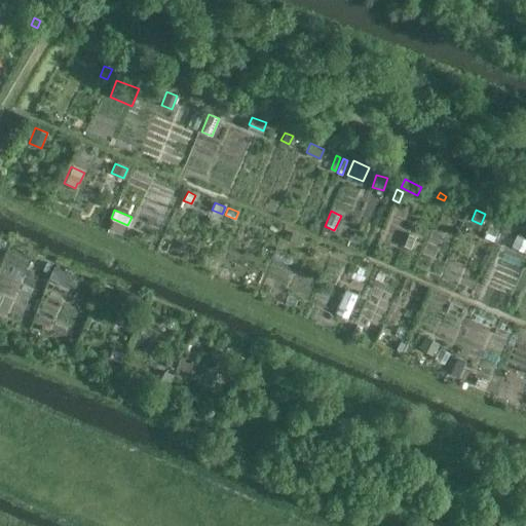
[(513,219),(506,216),(499,232),(505,234),(513,219)]
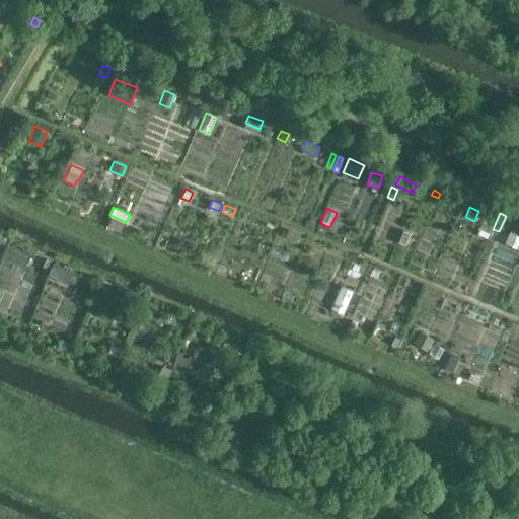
[(125,223),(112,217),(107,225),(121,232),(125,223)]
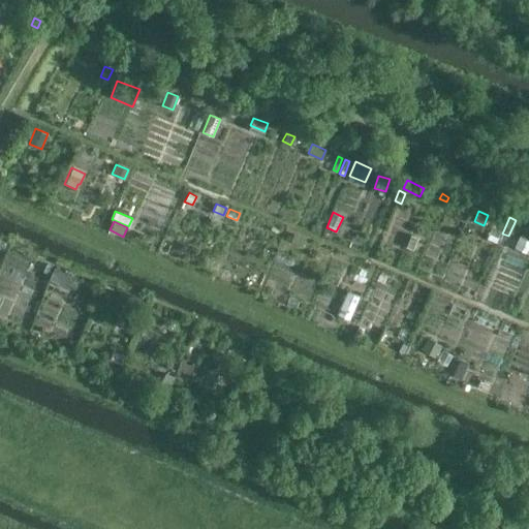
[(497,243),(502,231),(492,226),(486,239),(497,243)]
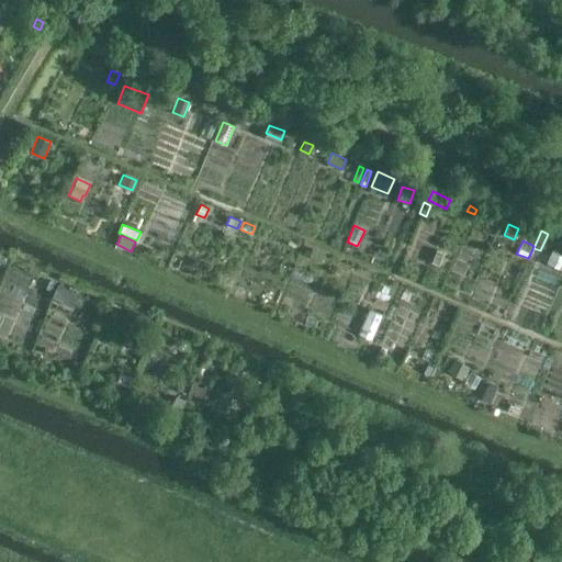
[(321,261),(324,254),(311,248),(307,256),(321,261)]
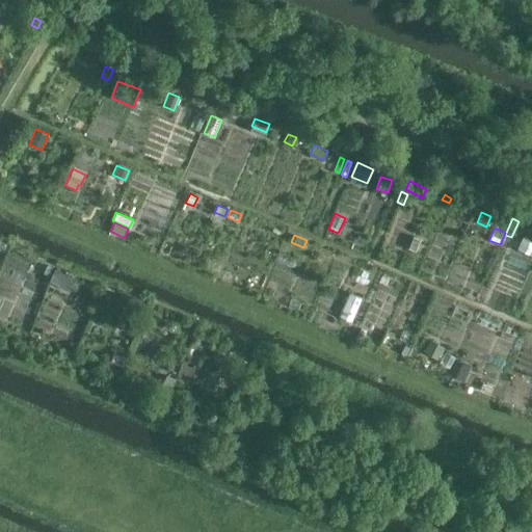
[(415,251),(420,239),(413,236),(407,248),(415,251)]
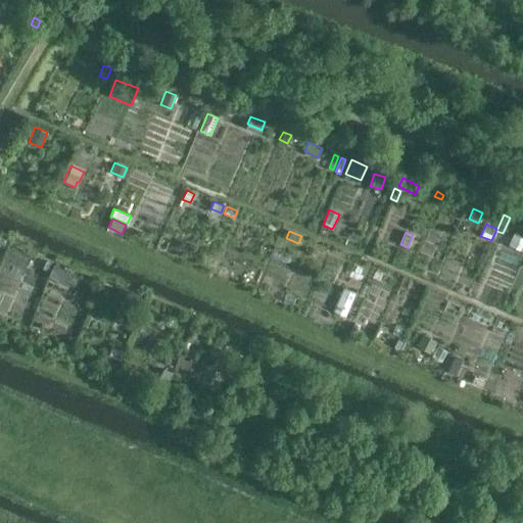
[(521,250),(522,245),(522,237),(514,234),(509,245),(521,250)]
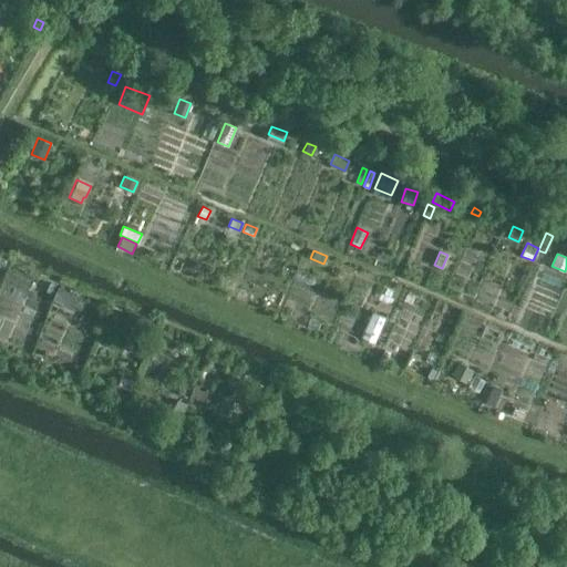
[(51,294),(55,285),(50,282),(45,291),(51,294)]
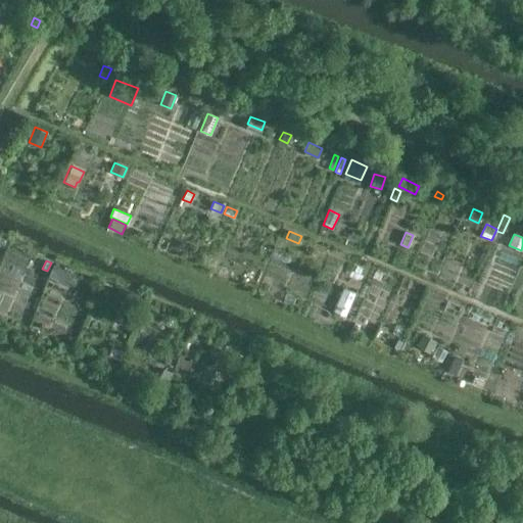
[(67,285),(74,273),(54,264),(48,276),(67,285)]
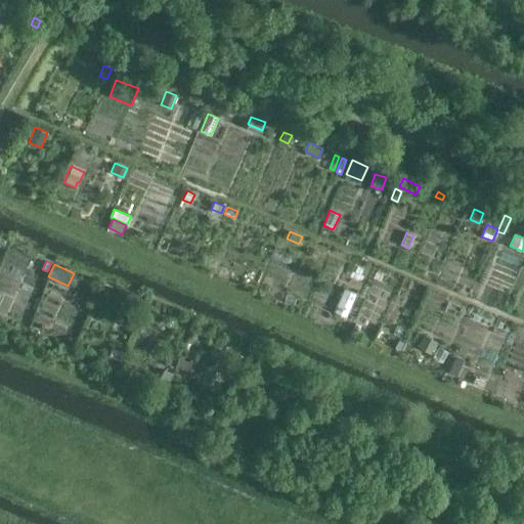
[(346,316),(356,294),(344,288),(334,311),(346,316)]
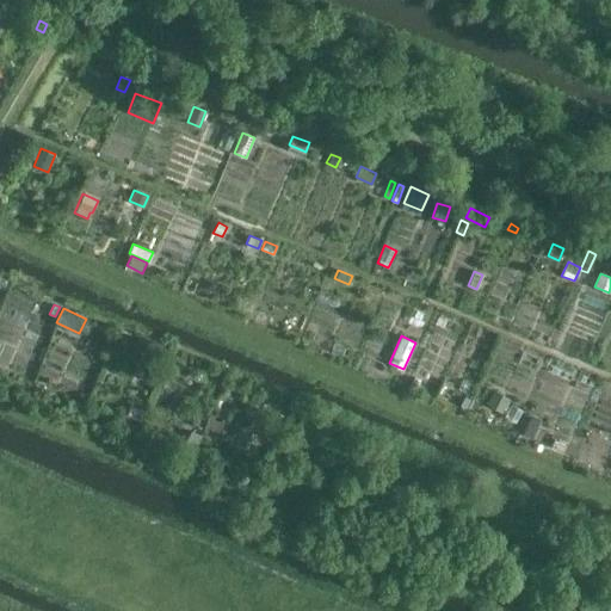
[(343,357),(345,347),(334,344),(331,352),(343,357)]
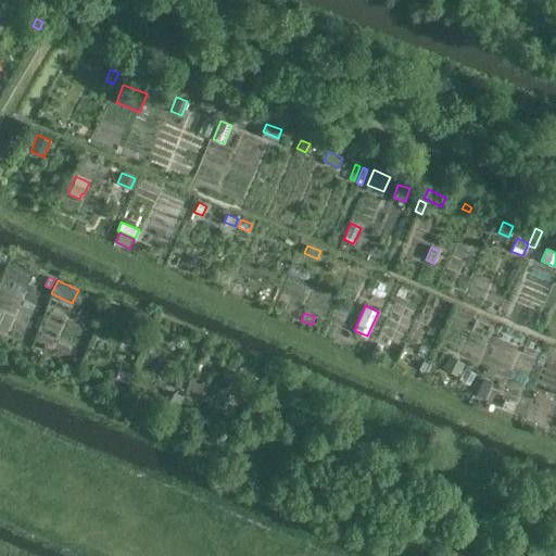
[(490,327),(476,320),(471,330),(485,337),(490,327)]
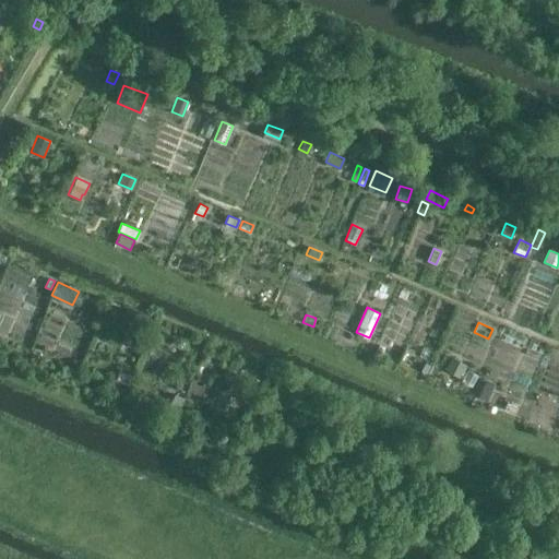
[(503,334),(501,340),(521,349),(523,344),(503,334)]
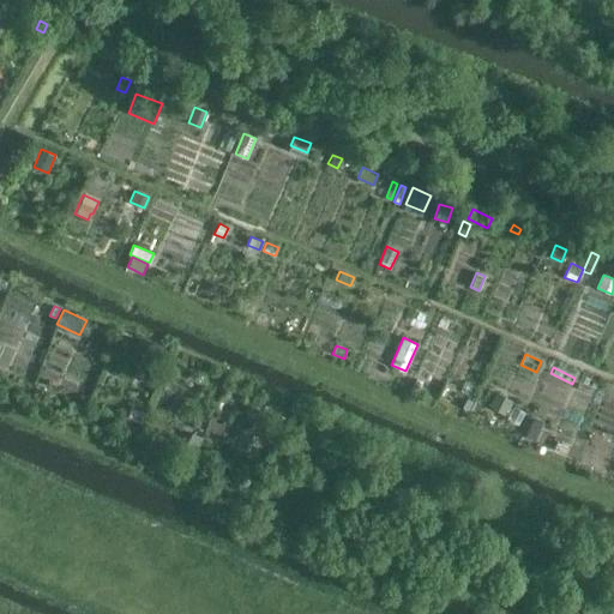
[(582,375),(579,381),(595,390),(599,384),(582,375)]
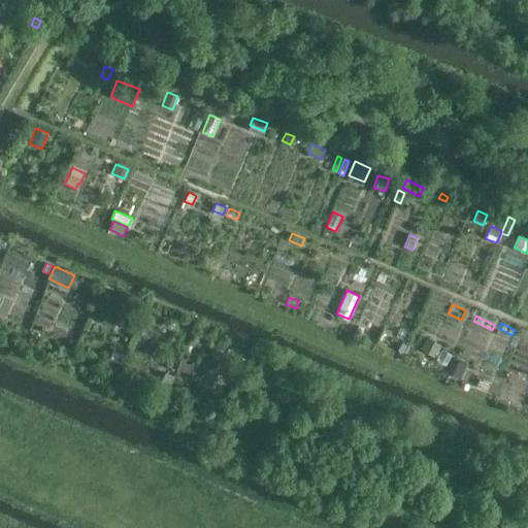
[(434,357),(440,344),(427,336),(420,349),(434,357)]
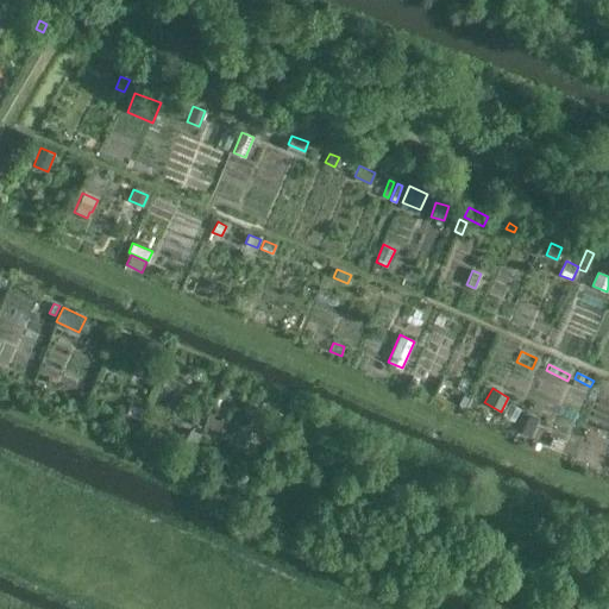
[(464,407),(469,399),(464,396),(458,405),(464,407)]
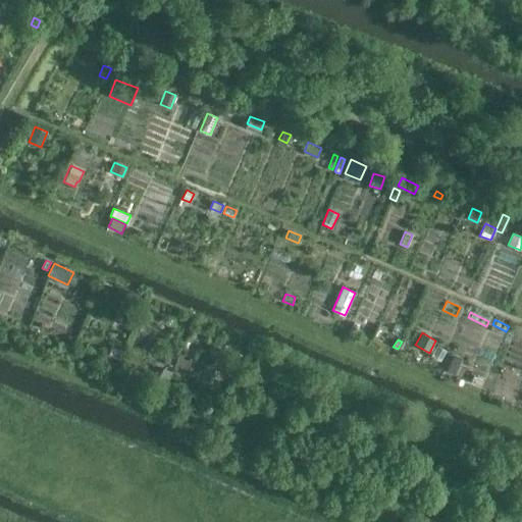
[(119,360),(123,351),(111,346),(107,355),(119,360)]
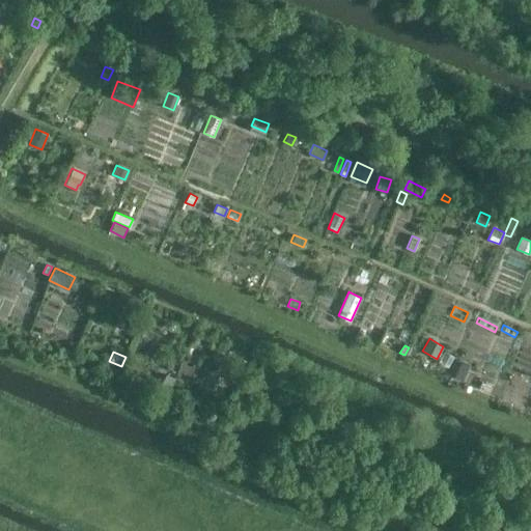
[(449,367),(454,357),(444,352),(439,362),(449,367)]
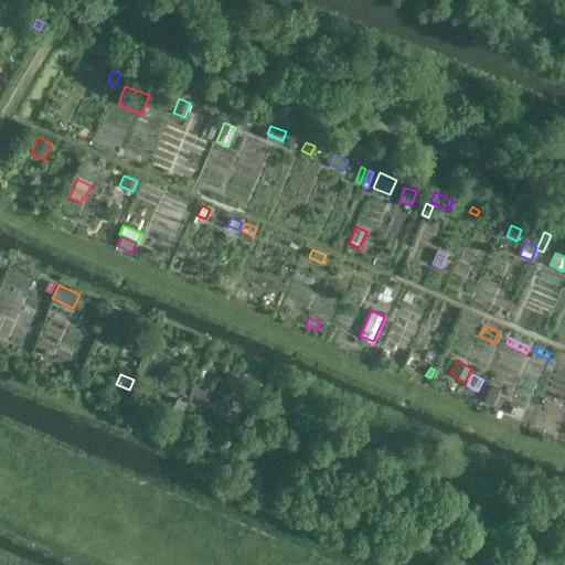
[(493,407),(501,391),(492,387),(484,404),(493,407)]
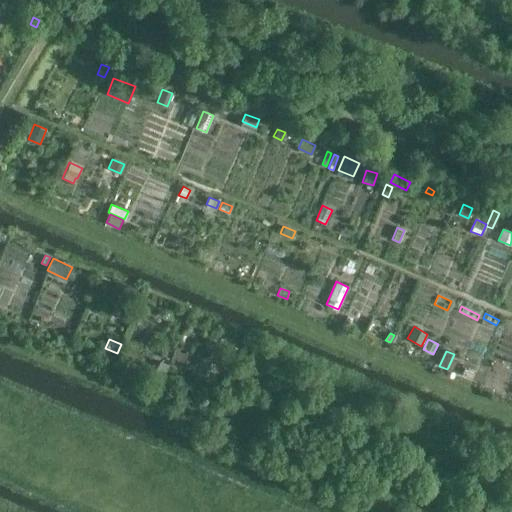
[(165,374),(170,364),(159,360),(155,369),(165,374)]
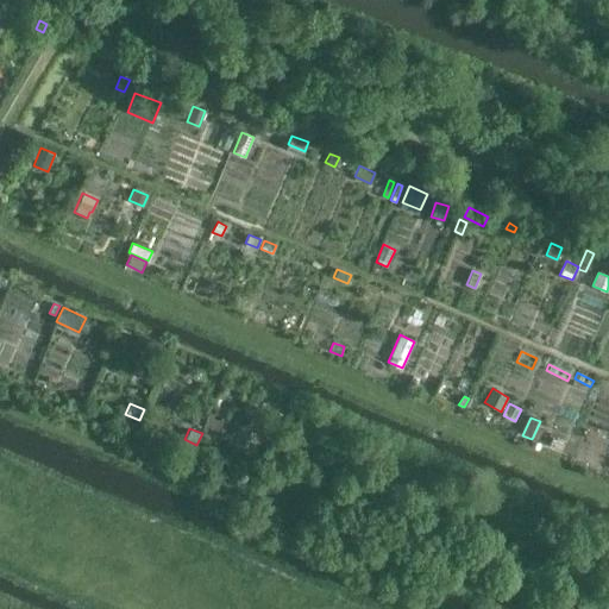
[(602,441),(591,435),(588,444),(598,449),(602,441)]
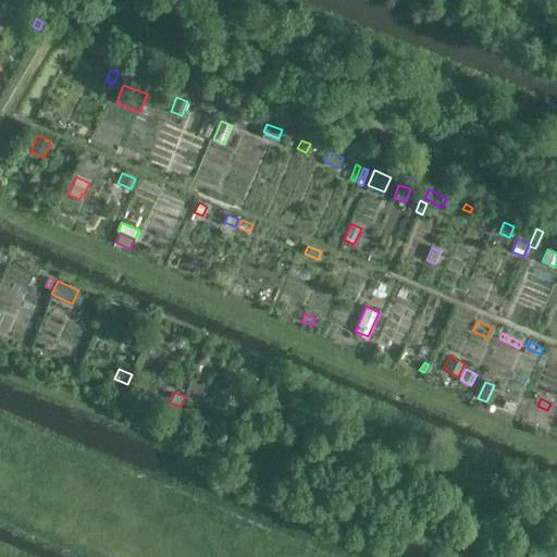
[(493,412),(495,406),(486,403),(484,408),(493,412)]
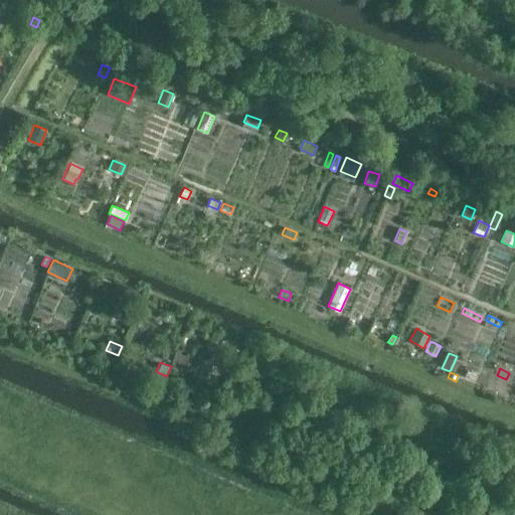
[(500,399),(504,389),(491,383),(487,392),(500,399)]
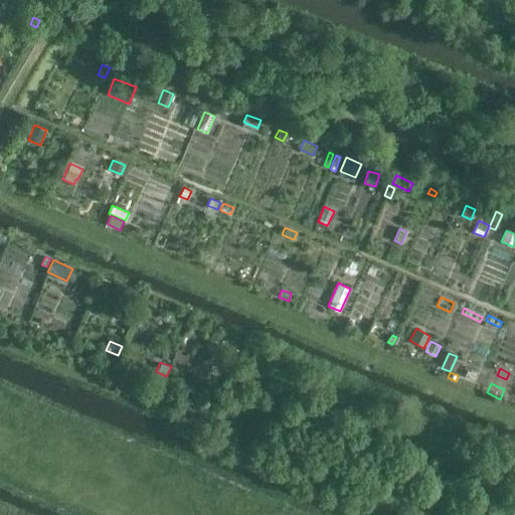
[(210,402),(202,398),(196,410),(204,414),(210,402)]
